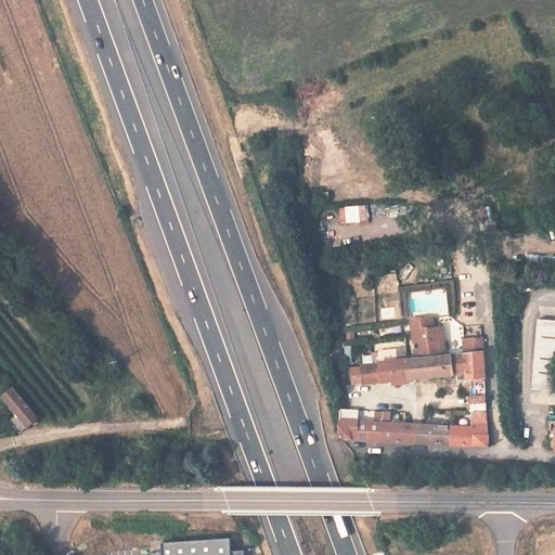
[(415,317),(455,314),(454,288),(414,291),(415,317)]
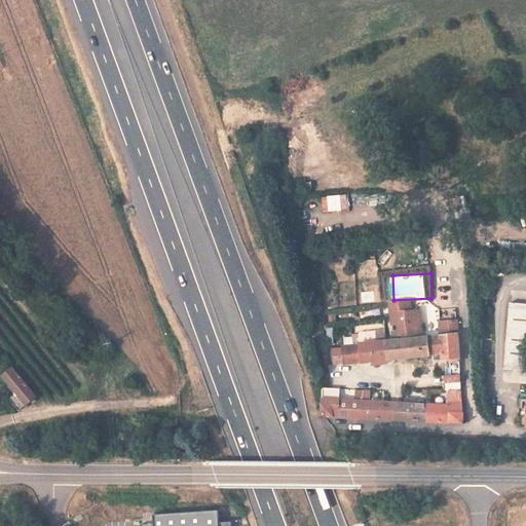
[(391,340),(415,337),(413,321),(417,321),(415,308),(404,309),(403,299),(385,302),(386,312),(387,313),(388,323),(393,323),(395,329),(389,329),(391,340)]
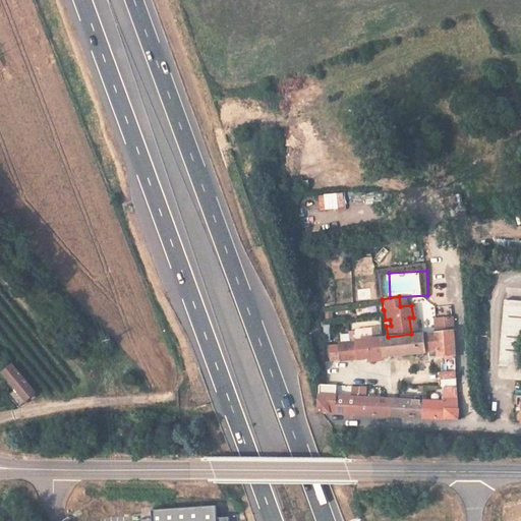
[(520,301),(504,300),(500,366),(520,367),(520,301)]
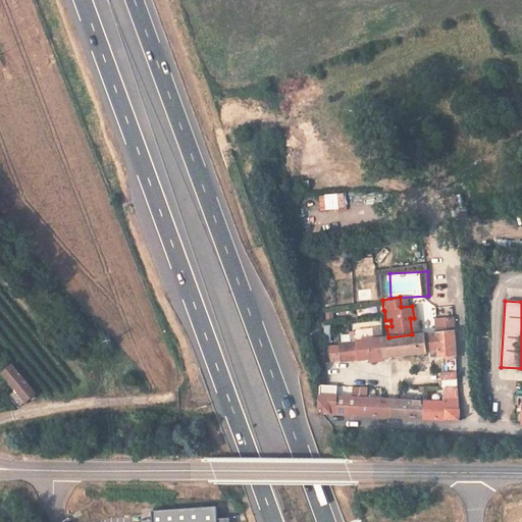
[(460,420),(454,316),(434,318),(435,331),(423,333),(424,351),(428,351),(429,356),(441,358),(441,361),(446,361),(447,372),(439,374),(440,388),(447,388),(446,402),(398,400),(398,416),(460,420)]
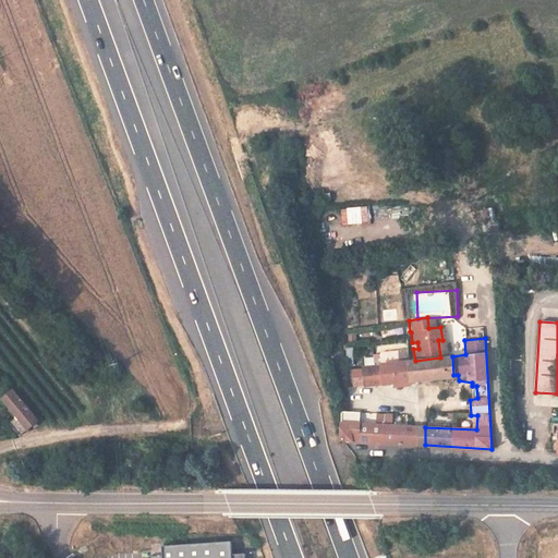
[(405,362),(409,380),(453,375),(452,356),(446,356),(440,358),(415,361),(405,362)]
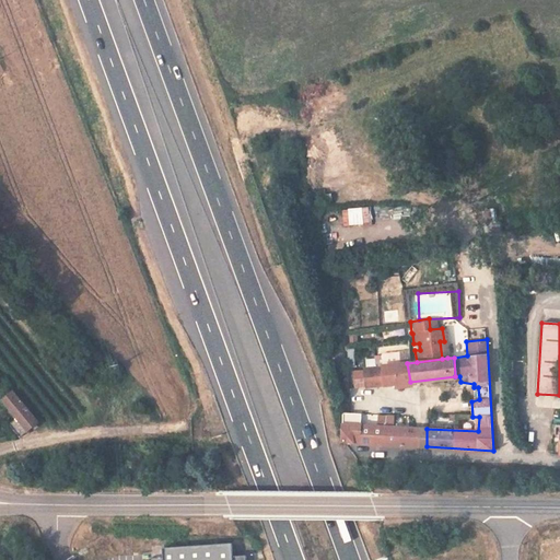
[(366,387),(410,382),(407,363),(365,369),(366,387)]
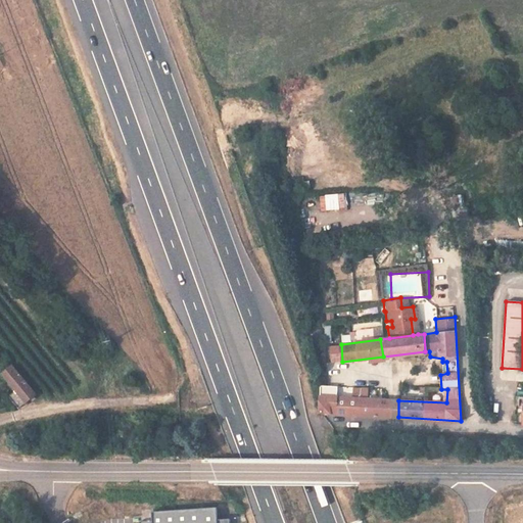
[(36,393),(22,378),(14,384),(28,400),(36,393)]
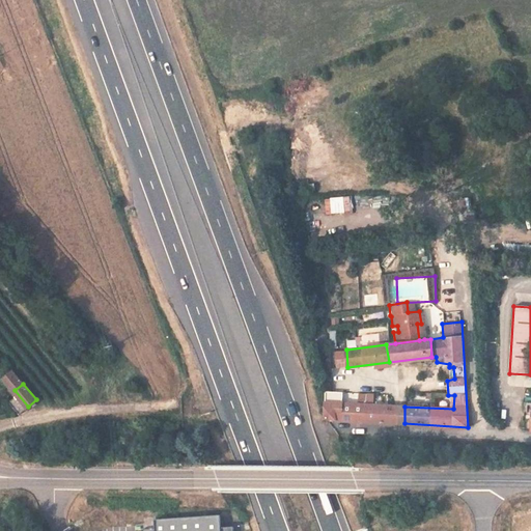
[(398,422),(404,423),(404,407),(322,402),(320,414),(322,417),(398,422)]
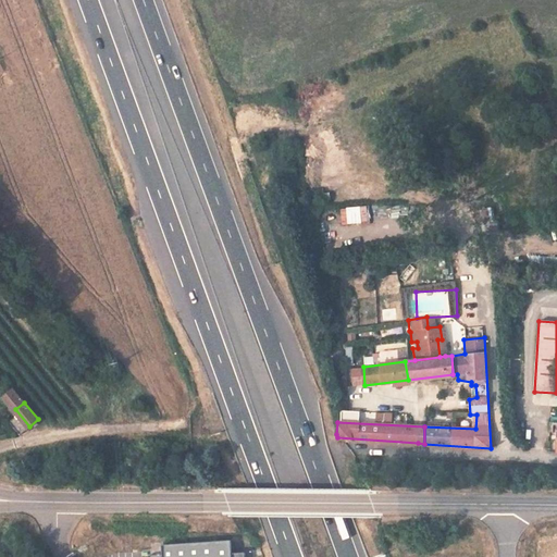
[(246,556),(246,553),(233,554),(232,540),(163,544),(163,555),(149,555),(149,556),(246,556)]
